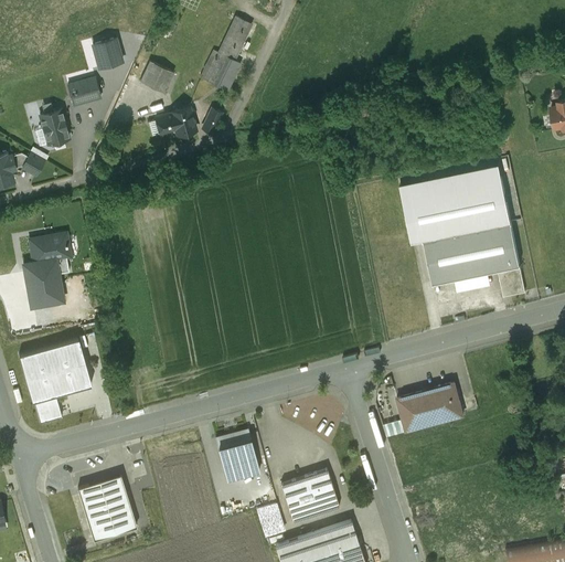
[(235,18),(219,54),(214,52),(200,80),(221,89),(234,62),(252,25),(235,18)]
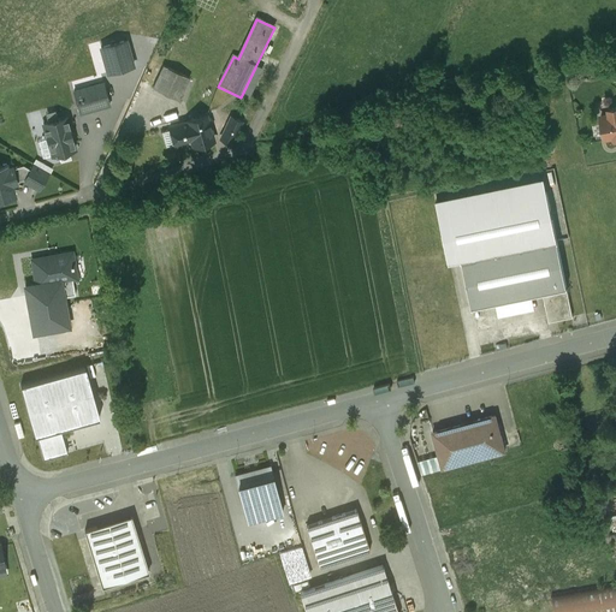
[(134,69),(126,42),(100,49),(107,76),(134,69)]
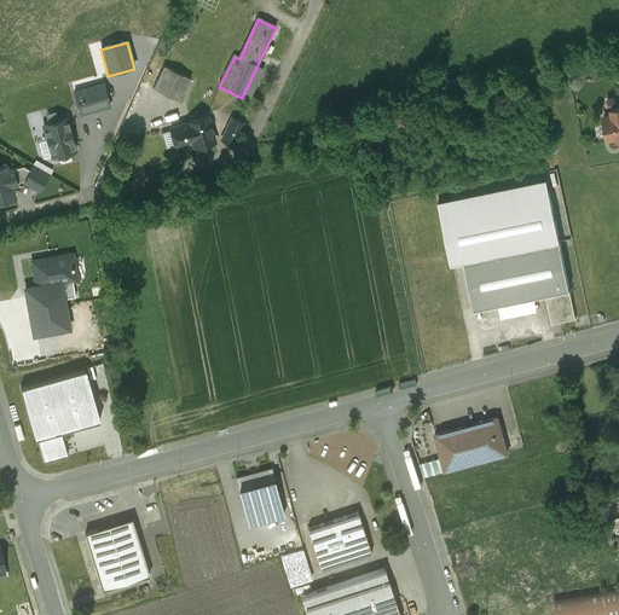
[(256,68),(242,98),(253,104),(267,73),(256,68)]
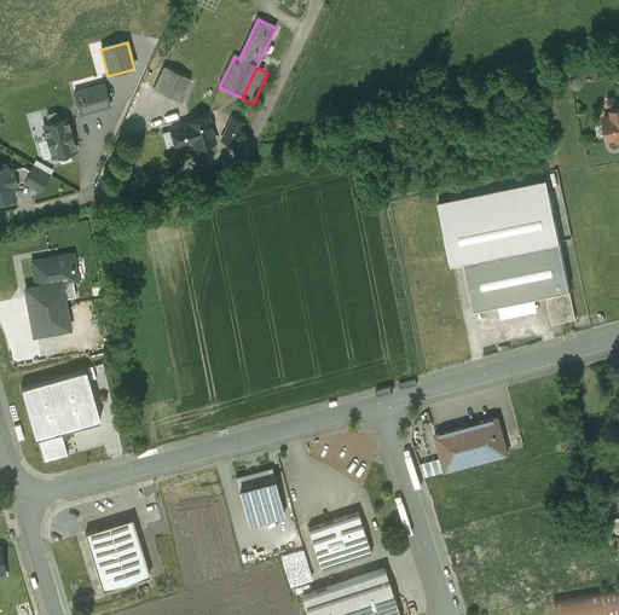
[(191,81),(165,69),(154,91),(180,104),(191,81)]
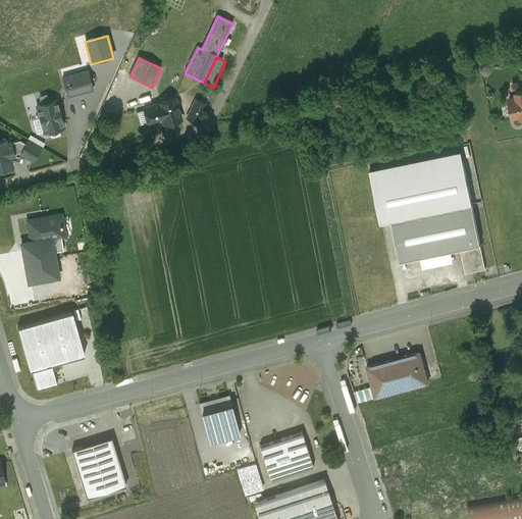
[(88,72),(62,80),(67,99),(93,92),(88,72)]
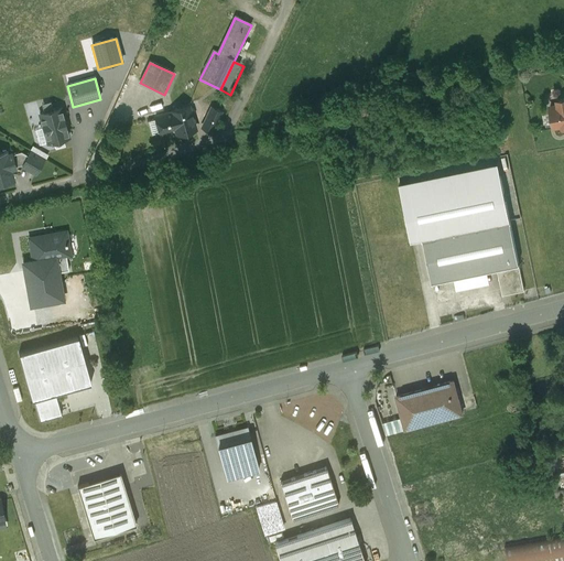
[(563,100),(556,103),(557,108),(550,109),(554,130),(563,128),(563,130),(563,100)]
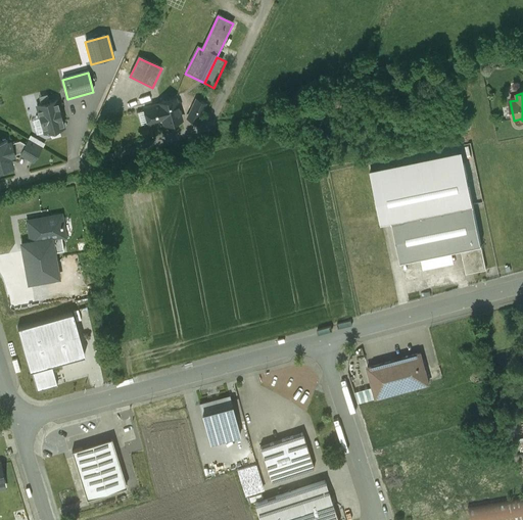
[(175,101),(158,105),(158,106),(144,110),(148,125),(161,121),(163,127),(181,122),(175,101)]
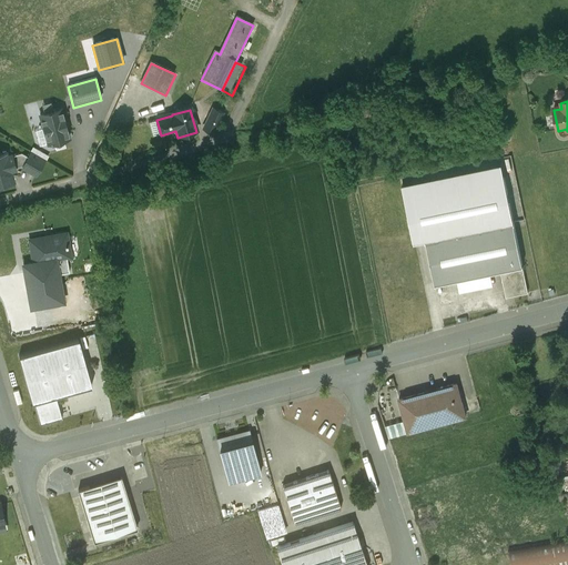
[(223,115),(213,110),(203,131),(213,135),(223,115)]
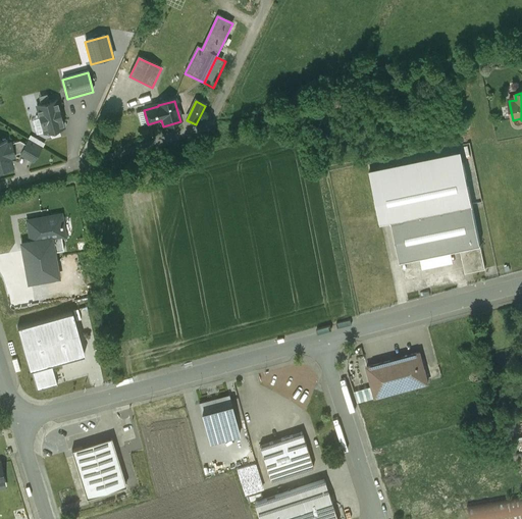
[(56,102),(37,107),(44,135),(49,133),(51,140),(60,137),(58,131),(63,128),(56,102)]
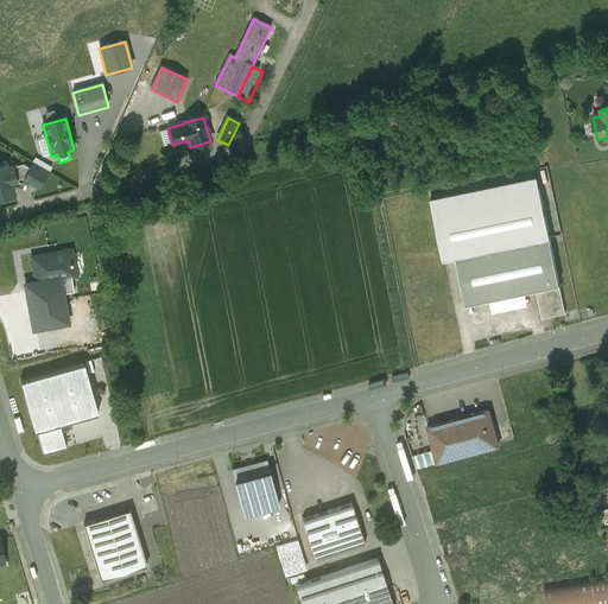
[(49,172),(35,164),(31,170),(23,166),(12,169),(16,182),(24,179),(25,180),(38,189),(49,172)]
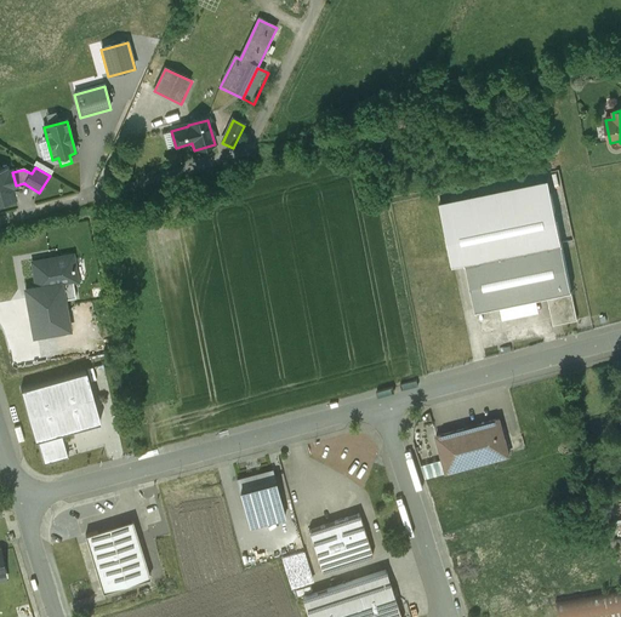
[(3,170),(0,170),(0,204),(11,201),(9,192),(12,190),(11,187),(16,186),(12,172),(4,175),(3,170)]
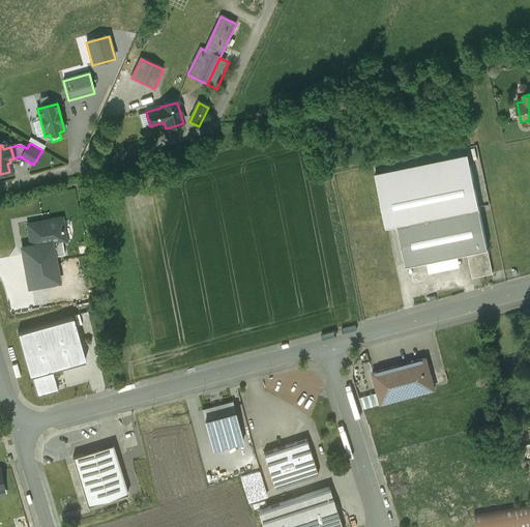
[(398,226),(479,209),(469,157),(375,176),(385,228),(398,226)]
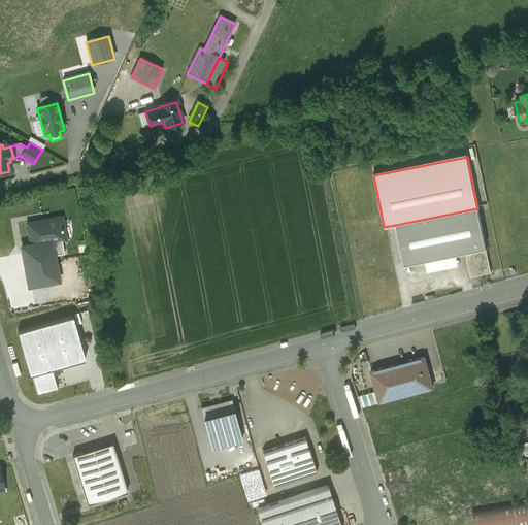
[(477,208),(396,225),(404,266),(465,254),(486,250),(477,208)]
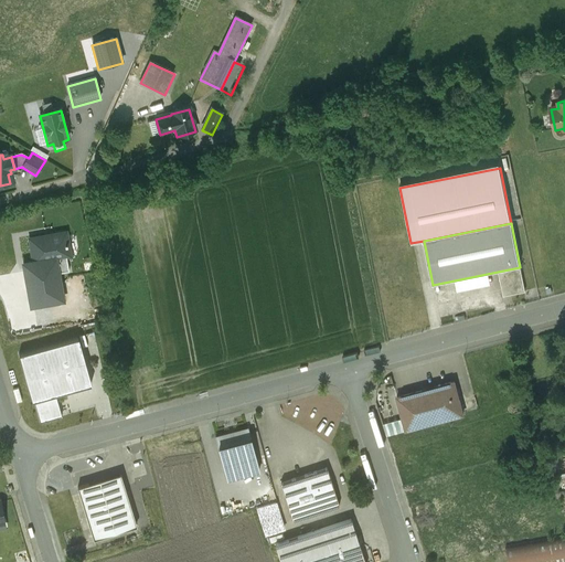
[(30,242),(34,264),(55,260),(59,276),(70,274),(66,257),(68,254),(66,239),(62,236),(30,242)]
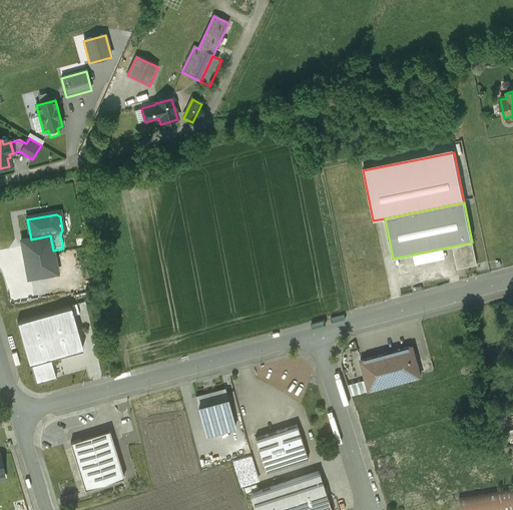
[(21,241),(28,281),(57,275),(53,250),(50,235),(31,239),(21,241)]
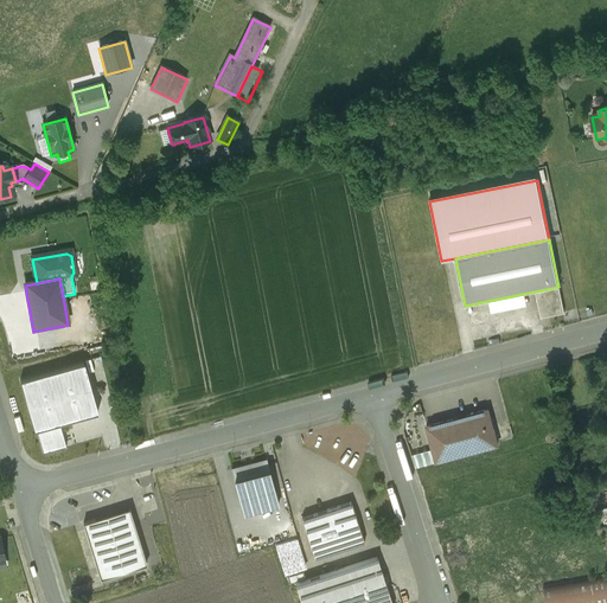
[(558,287),(535,292),(541,320),(564,315),(558,287)]
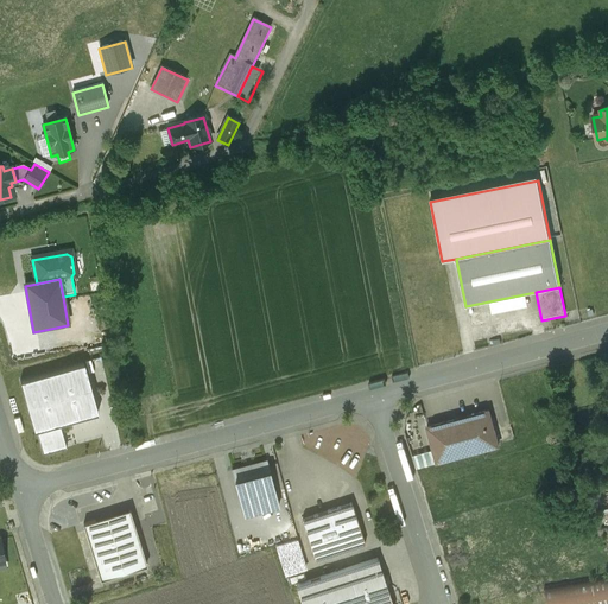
[(84,366),(20,383),(35,433),(37,432),(59,426),(99,415),(84,366)]
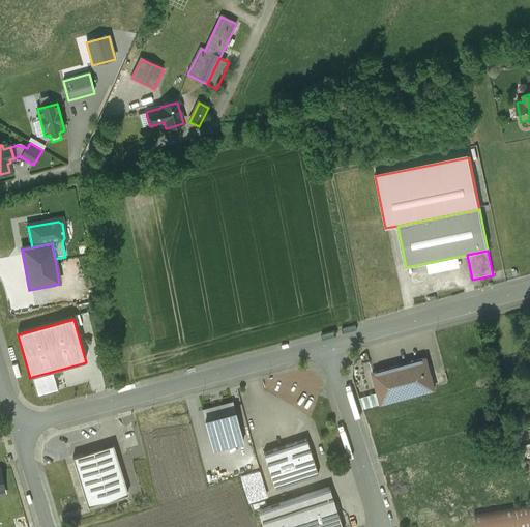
[(425,360),(373,375),(381,405),(434,391),(425,360)]
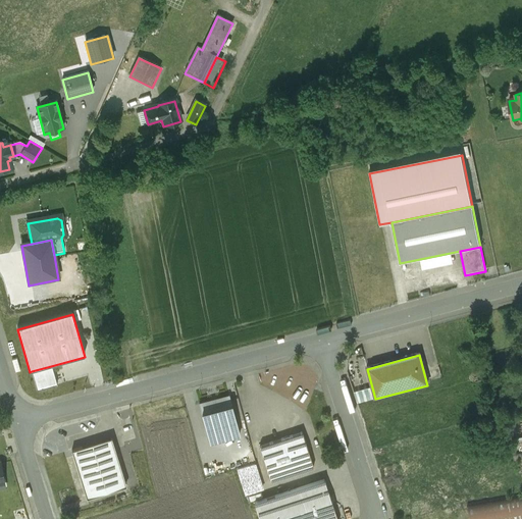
[(57,387),(51,366),(32,371),(37,393),(57,387)]
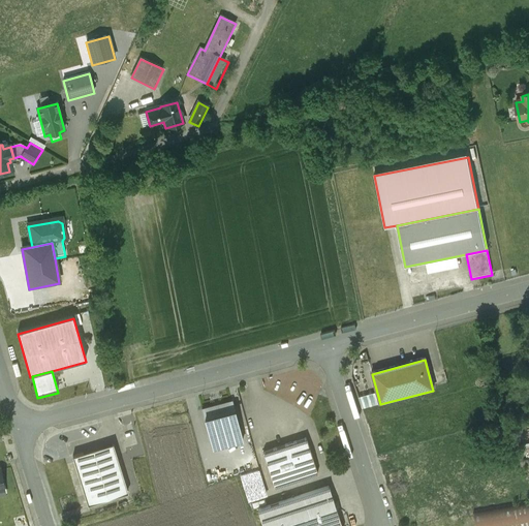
[(364,409),(379,405),(376,394),(361,398),(364,409)]
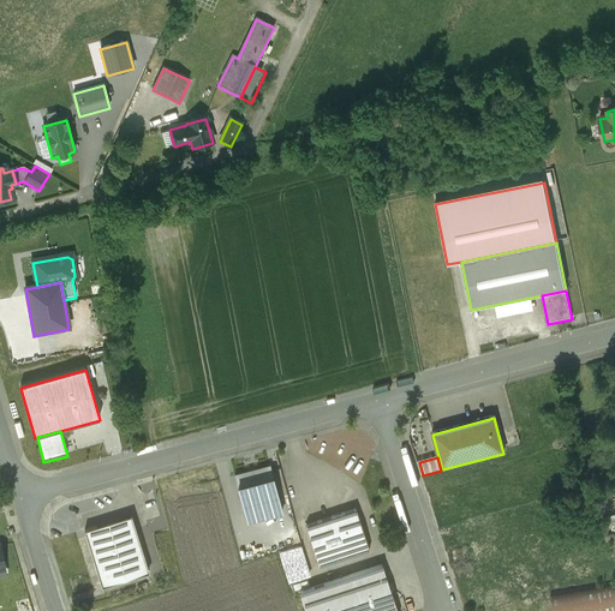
[(269,468),(234,478),(238,489),(273,479),(269,468)]
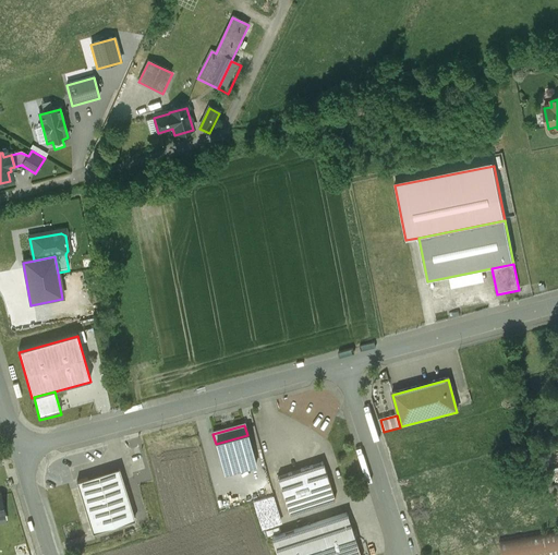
[(247,435),(216,444),(225,477),(256,468),(247,435)]
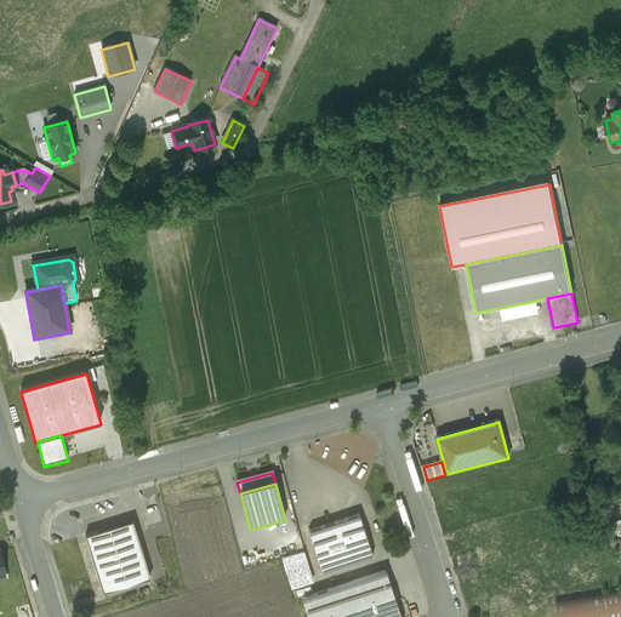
[(359,516),(308,533),(322,575),(372,558),(359,516)]
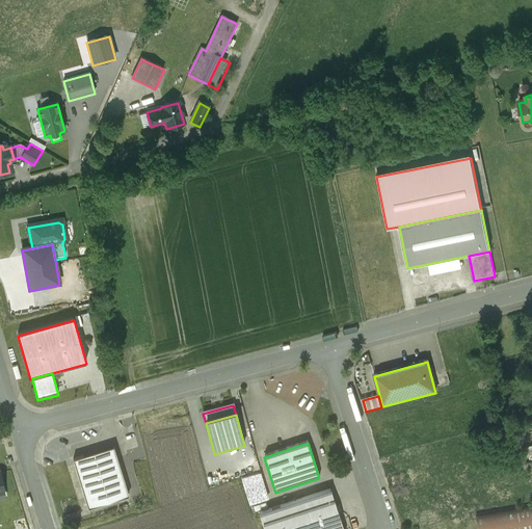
[(89,469),(85,457),(73,461),(77,473),(89,469)]
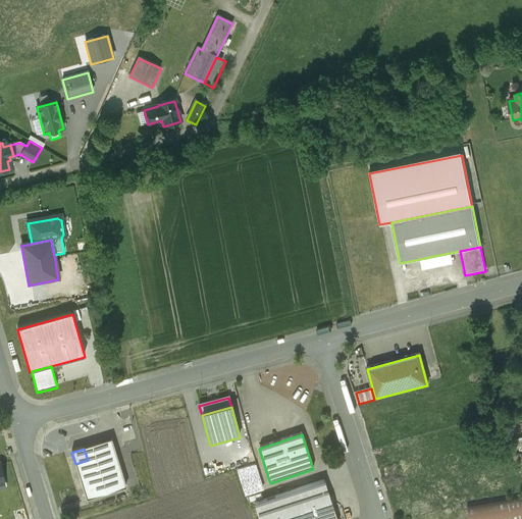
[(88,460),(75,464),(87,500),(126,487),(115,452),(88,460)]
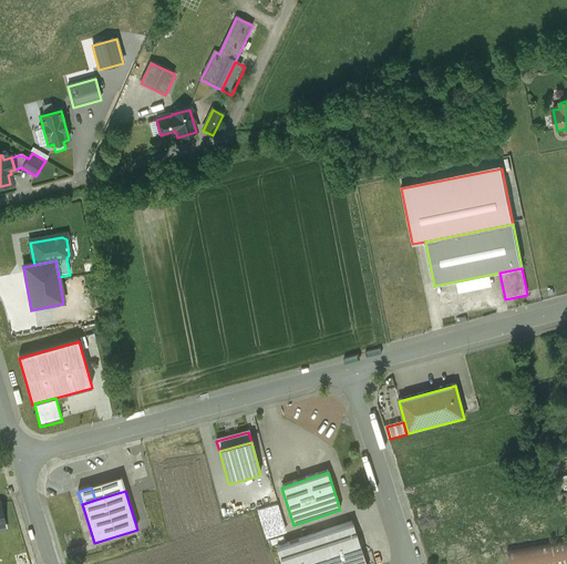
[(265,531),(279,525),(272,506),(258,511),(265,531)]
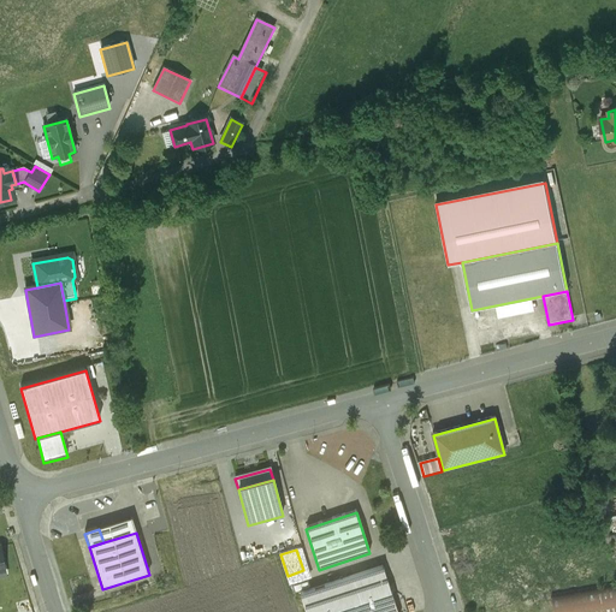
[(396,611),(383,569),(300,595),(304,611),(396,611)]
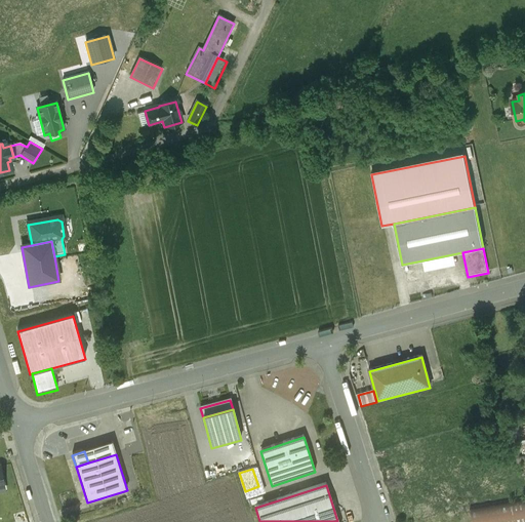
[(524,521),(524,499),(470,509),(472,521),(524,521)]
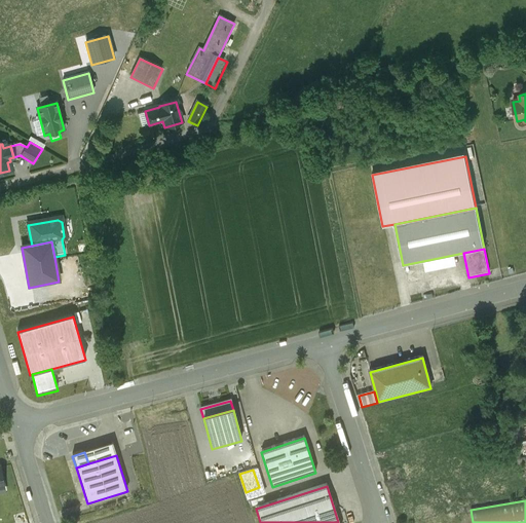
All buildings are outlined.
